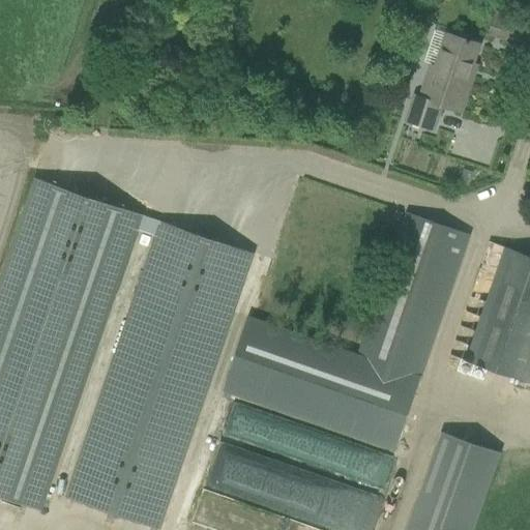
[(489,34),(518,45),(523,29),(494,19),(489,34)]
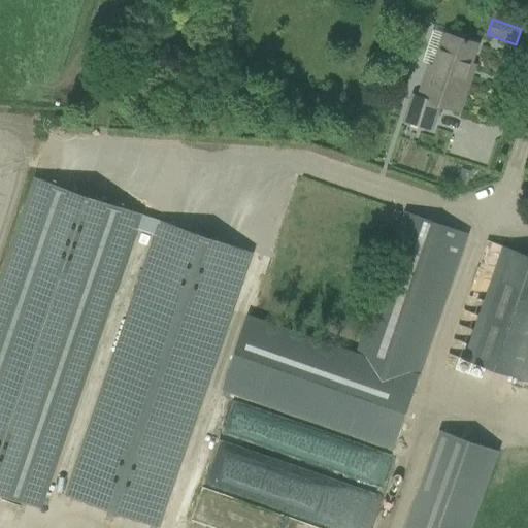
[(404,121),(411,123),(431,129),(438,105),(458,112),(469,78),(466,76),(476,44),(446,34),(434,66),(427,64),(425,67),(428,68),(417,101),(411,99),(404,121)]
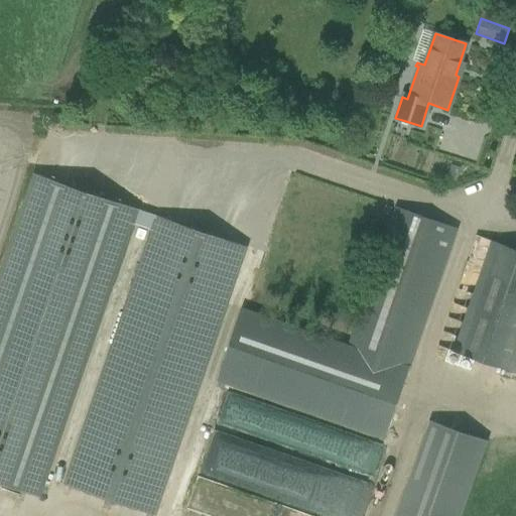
[(0,483),(41,497),(136,215),(138,210),(126,206),(32,174),(0,269),(0,483)]
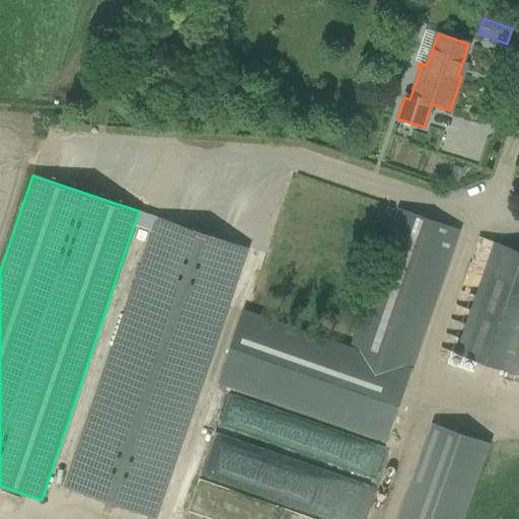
[(397,208),(350,349),(411,369),(459,230),(397,208)]
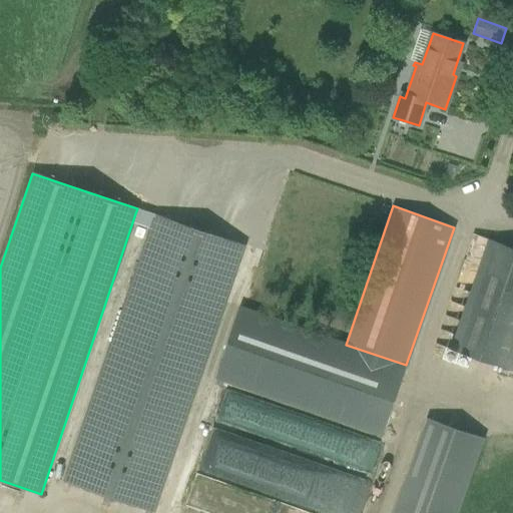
[(154,512),(245,245),(152,214),(61,481),(154,512)]
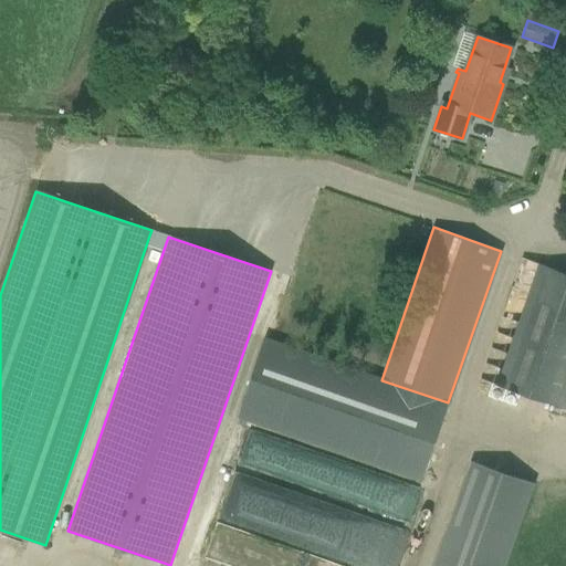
[(514,279),(479,380),(565,408),(565,274),(521,259),(514,279)]
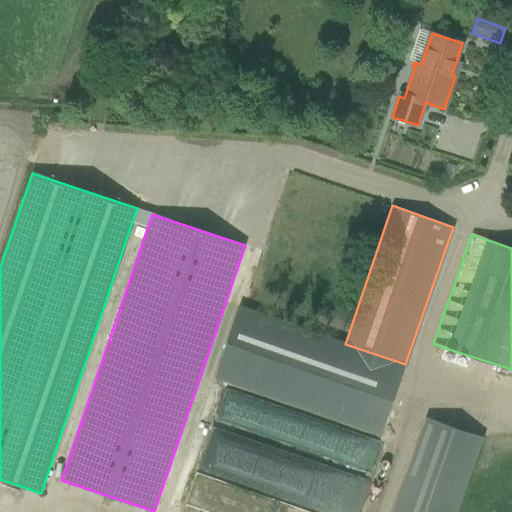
[(381,435),(405,364),(345,344),(238,307),(214,377),(381,435)]
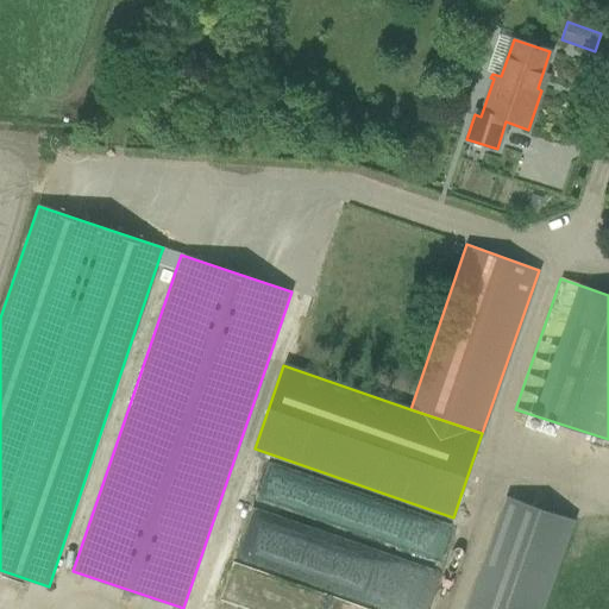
[(466,608),(542,608),(573,521),(507,497),(466,608)]
